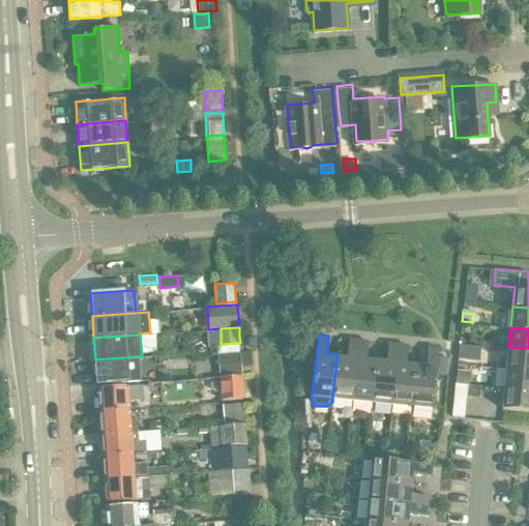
[(338,354),(332,396),(352,398),(357,338),(349,338),(347,355),(338,354)]
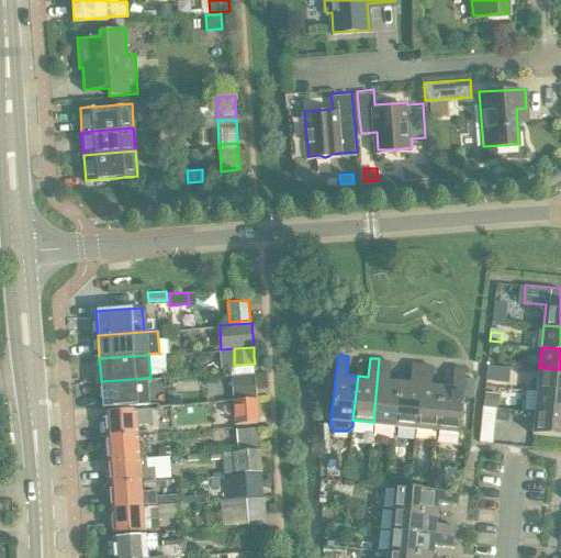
[(379,358),(373,422),(395,424),(400,380),(389,379),(391,360),(379,358)]
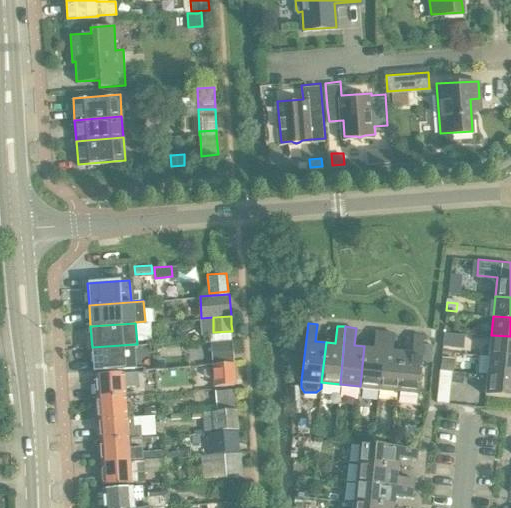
[(364,346),(360,386),(378,388),(384,331),(375,330),(374,347),(364,346)]
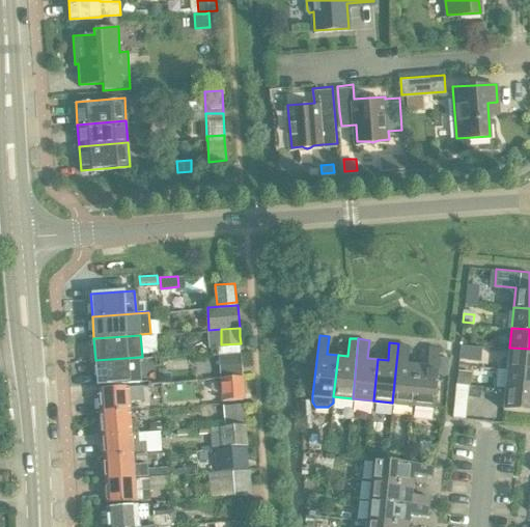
[(461,342),(459,355),(480,357),(481,344),(461,342)]
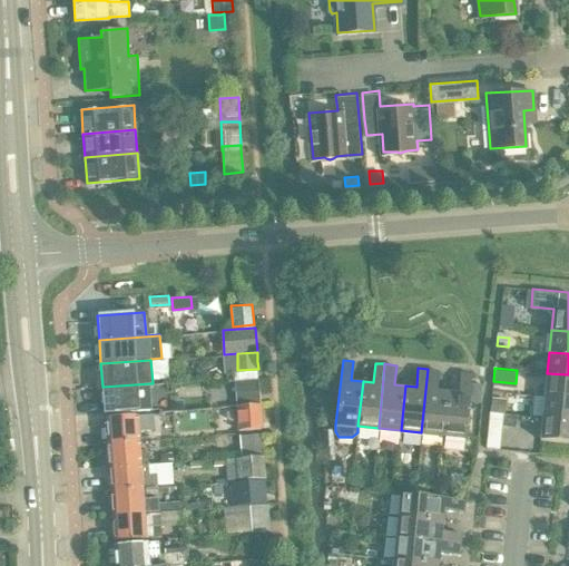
[(428,369),(421,432),(444,435),(448,391),(437,390),(439,370),(428,369)]
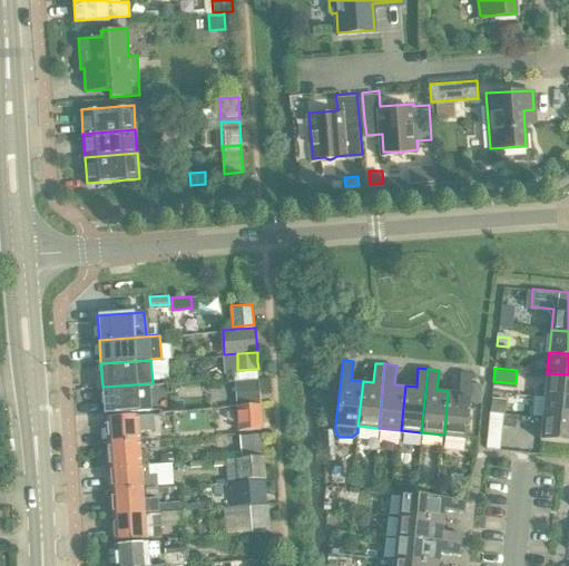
[(448,391),(444,435),(466,437),(472,373),(460,372),(459,392),(448,391)]
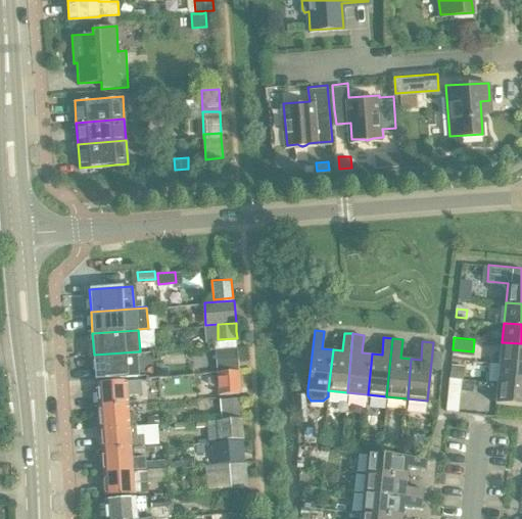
[(521,343),(502,342),(500,362),(521,363),(521,343)]
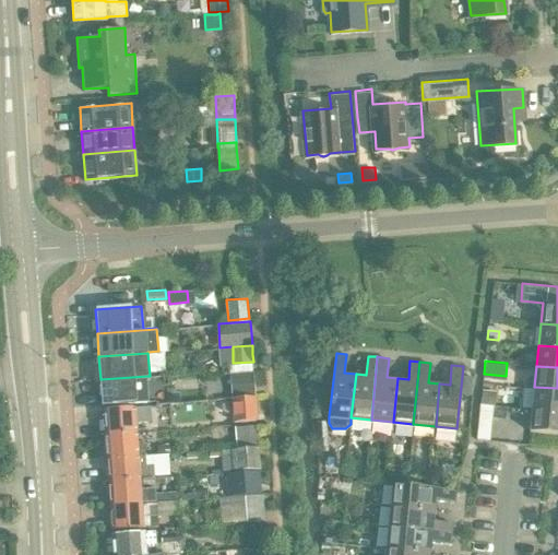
[(254,369),(229,372),(230,393),(256,392),(254,369)]
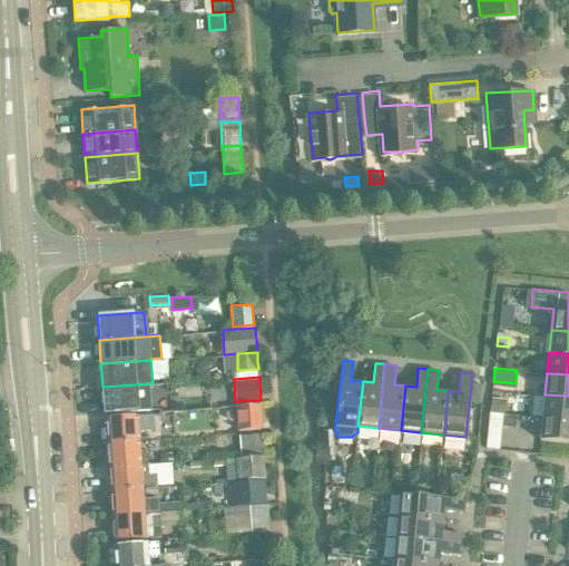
[(104,411),(149,408),(151,408),(150,383),(102,387),(104,411)]
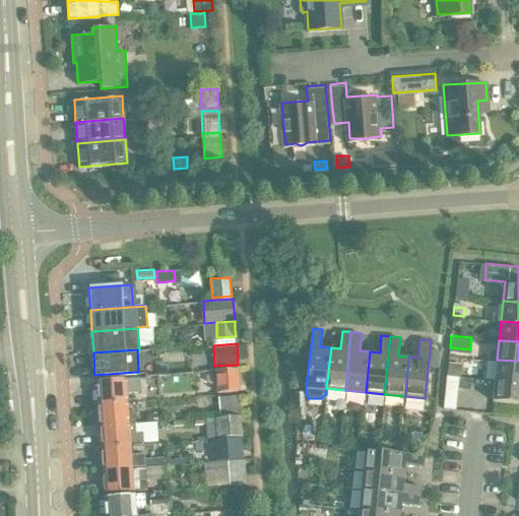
[(518,361),(497,360),(495,379),(518,381),(518,361)]
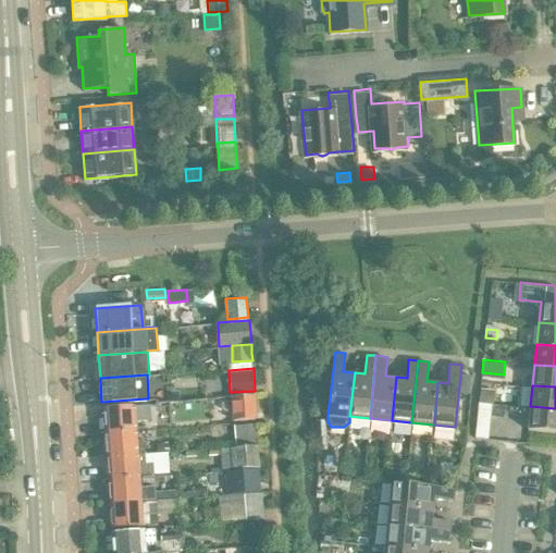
[(480,401),(494,402),(495,388),(481,386),(480,401)]
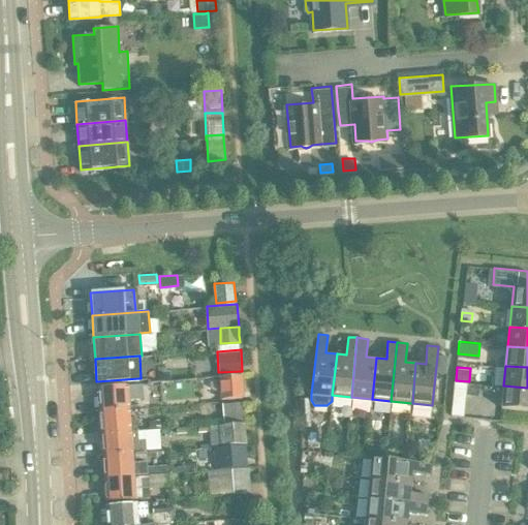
[(245,396),(243,373),(218,375),(219,398),(245,396)]
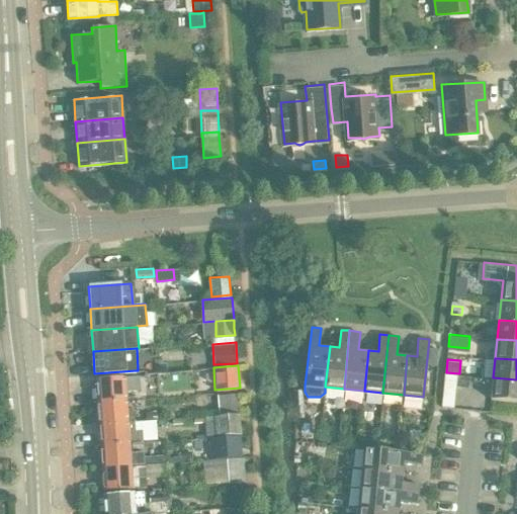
[(446,372),(444,386),(456,387),(456,384),(466,386),(467,374),(459,373),(446,372)]
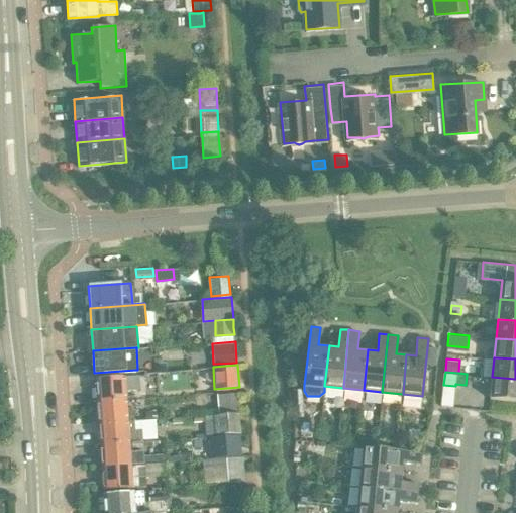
[(95,377),(96,400),(126,398),(126,389),(138,388),(136,374),(95,377)]
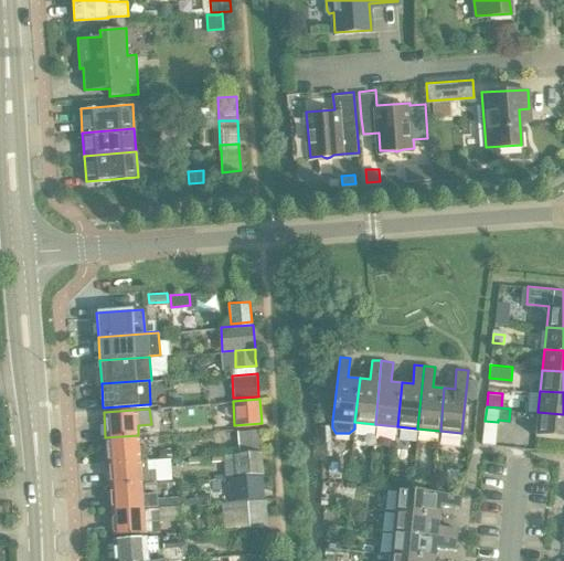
[(535,433),(563,436),(563,414),(538,412),(535,433)]
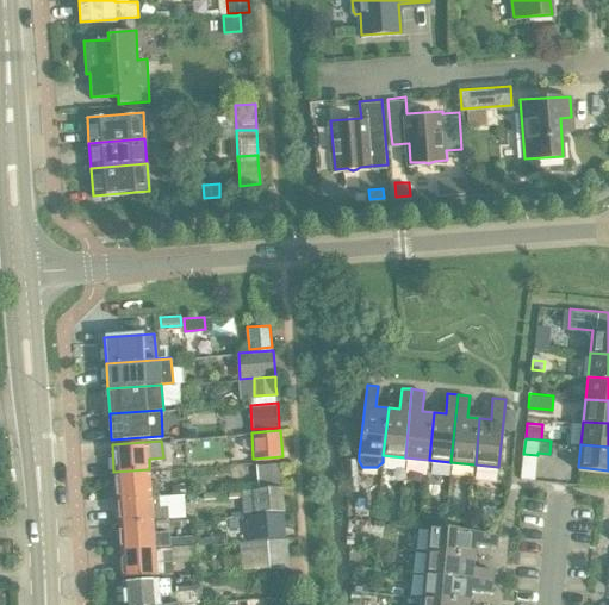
[(280,462),(258,465),(260,486),(260,487),(283,486),(280,462)]
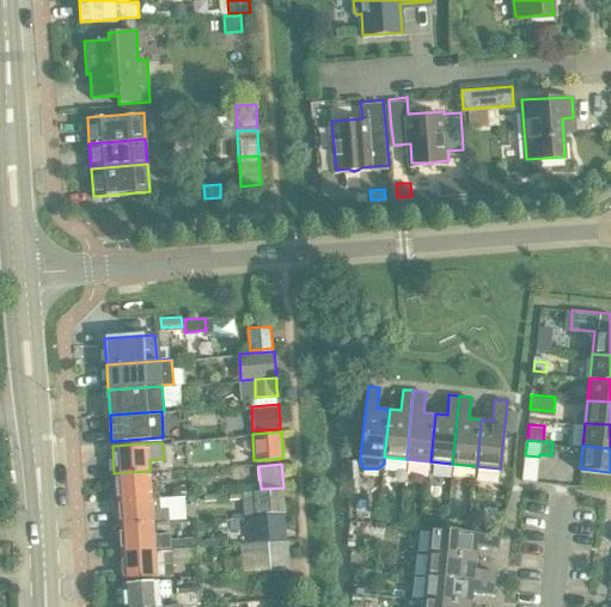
[(114,473),(116,500),(159,496),(158,480),(151,480),(150,471),(114,473)]
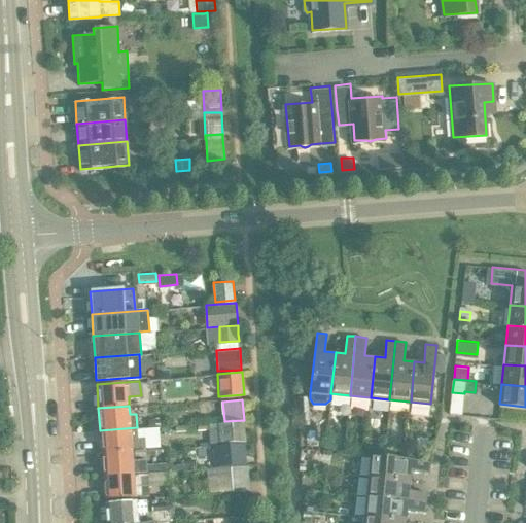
[(148,417),(148,427),(160,426),(159,417),(148,417)]
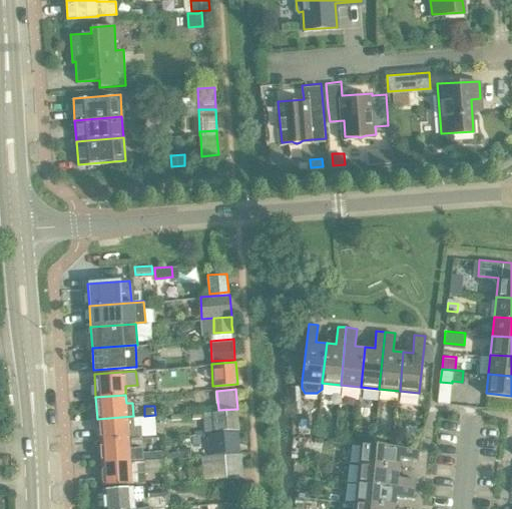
[(211,410),(202,411),(205,432),(238,429),(237,418),(237,409),(218,410),(218,409),(211,410)]
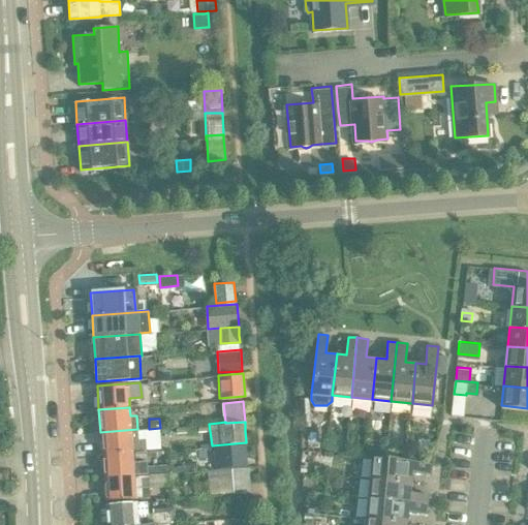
[(100,432),(102,454),(133,452),(133,451),(147,450),(146,438),(138,438),(137,429),(100,432)]
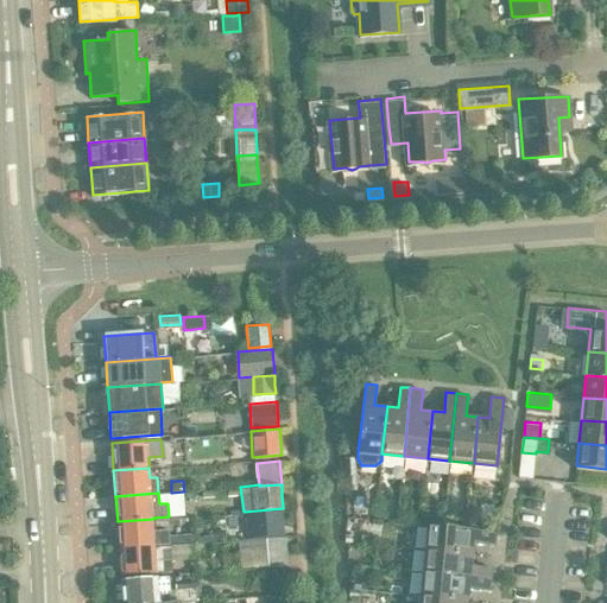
[(379,515),(392,516),(394,497),(381,496),(379,515)]
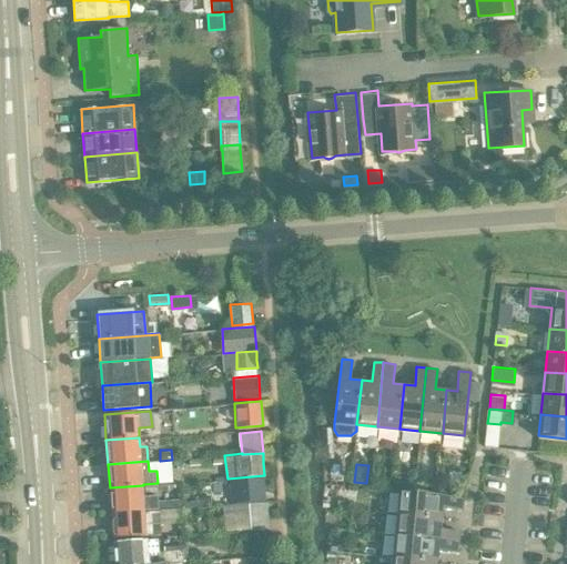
[(263,476),(243,479),(245,501),(265,500),(264,481),(263,476)]
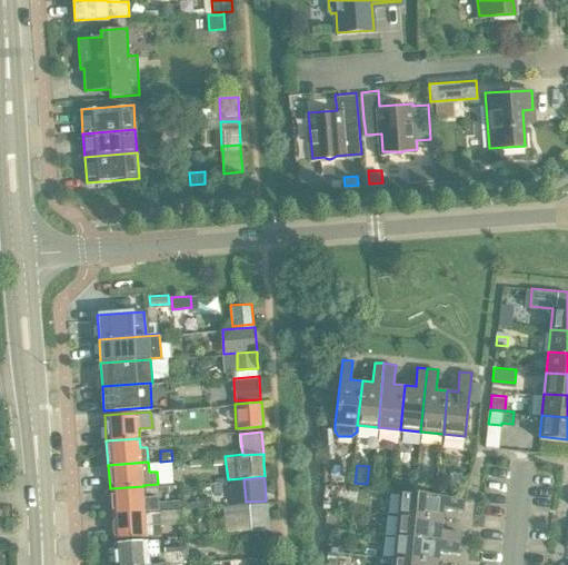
[(110,488),(111,513),(159,509),(158,495),(143,495),(143,486),(110,488)]
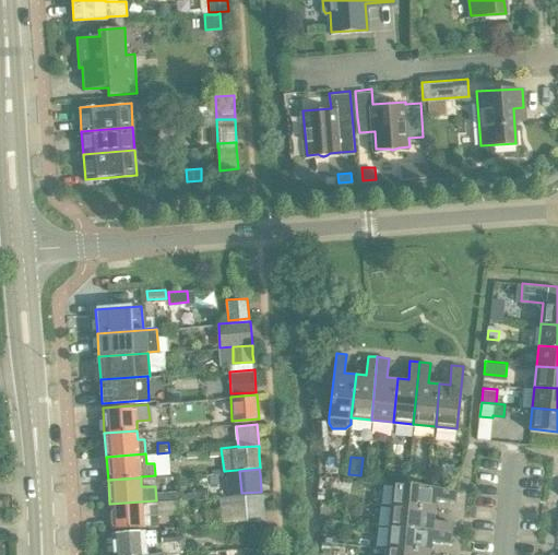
[(392,482),(390,504),(434,508),(435,497),(455,499),(456,488),(392,482)]
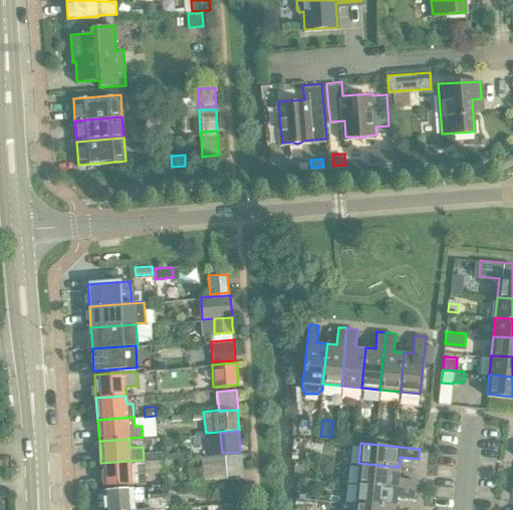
[(191,446),(179,447),(180,456),(192,455),(191,446)]
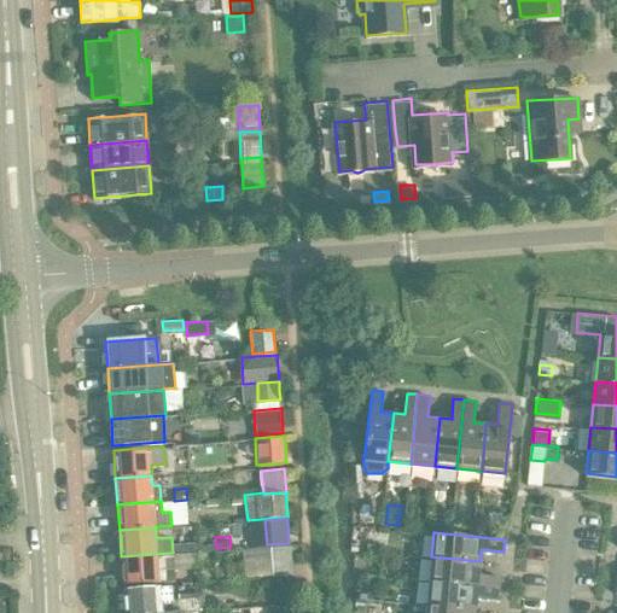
[(269,546),(243,547),(246,574),(272,572),(294,571),(292,561),(291,553),(291,549),(291,544),(269,546)]
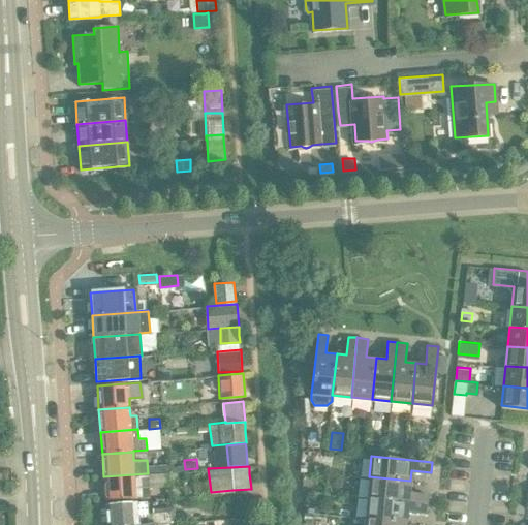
[(103,476),(105,499),(136,496),(150,496),(148,473),(103,476)]
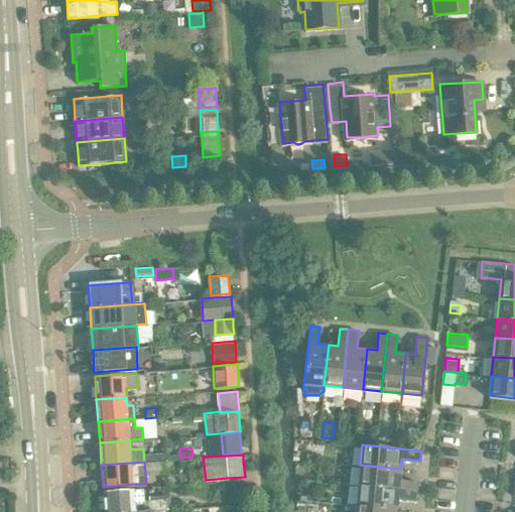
[(360,465),(358,484),(417,490),(418,481),(399,479),(400,469),(360,465)]
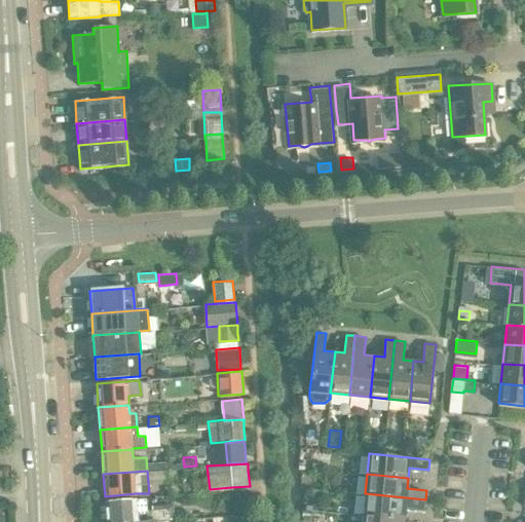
[(365,493),(363,513),(405,517),(406,508),(424,510),(425,499),(365,493)]
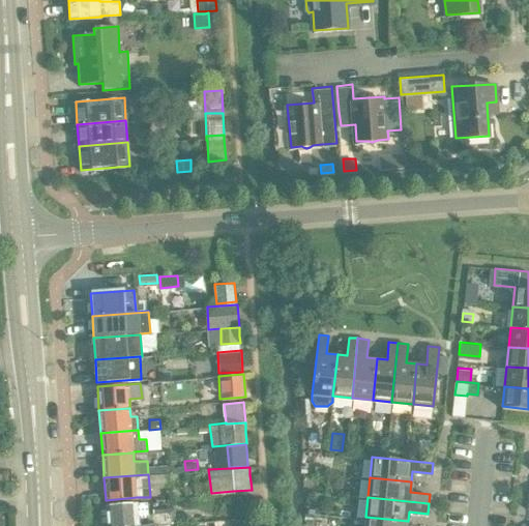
[(137,502),(106,504),(107,525),(136,525),(157,524),(173,523),(187,522),(186,512),(172,513),(172,506),(152,507),(153,514),(148,514),(147,501),(137,502)]
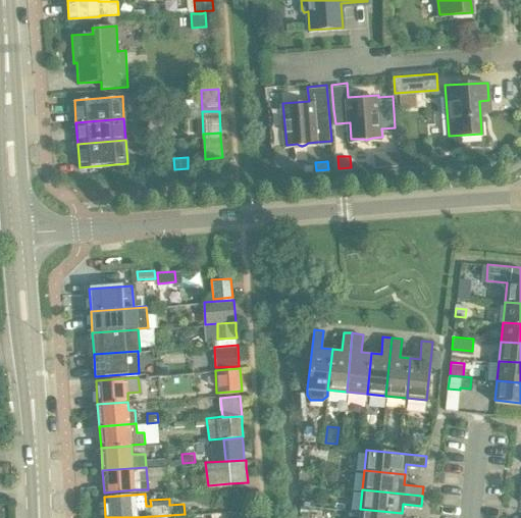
[(360,509),(359,517),(401,517),(402,513),(360,509)]
